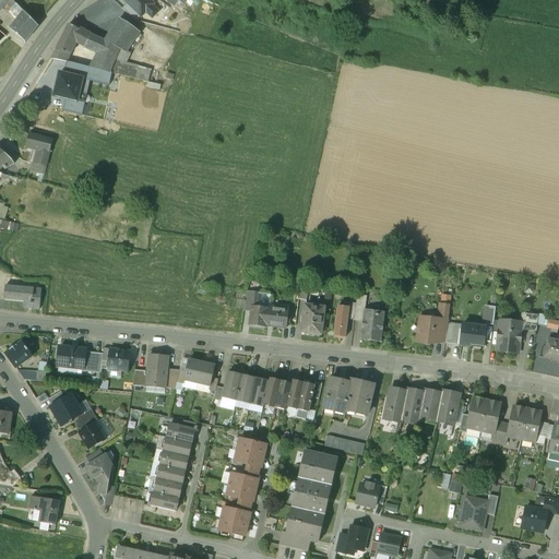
[(13,0),(6,0),(2,4),(3,7),(4,6),(9,9),(11,6),(21,14),(23,10),(13,0)]
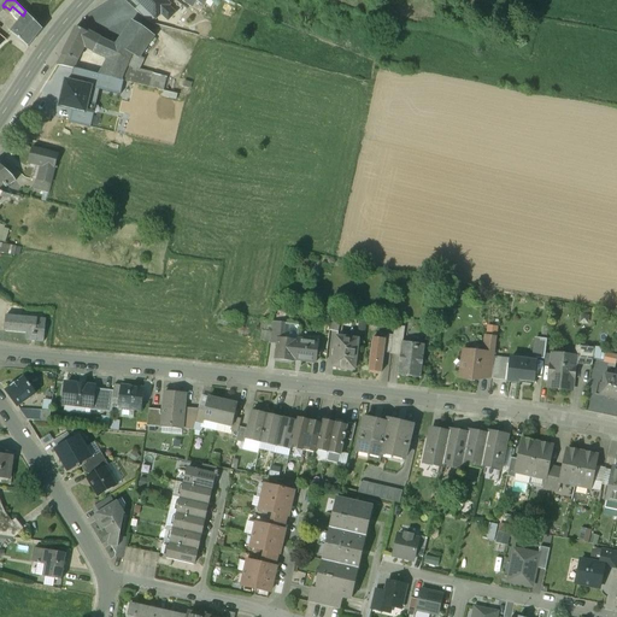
[(168,1),(165,0),(137,0),(139,1),(153,15),(154,16),(160,10),(166,17),(174,10),(166,4),(168,1)]
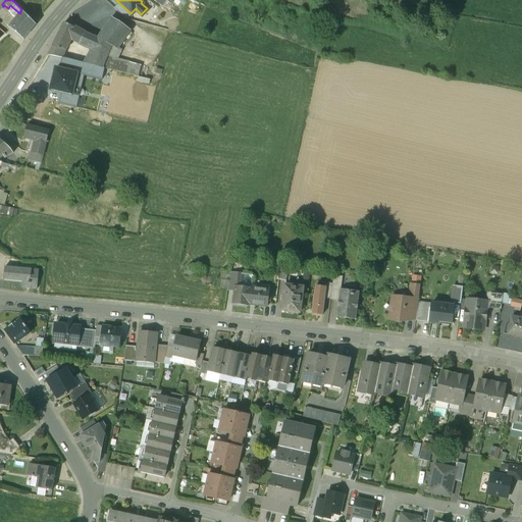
[(129,12),(117,1),(113,5),(125,17),(129,12)]
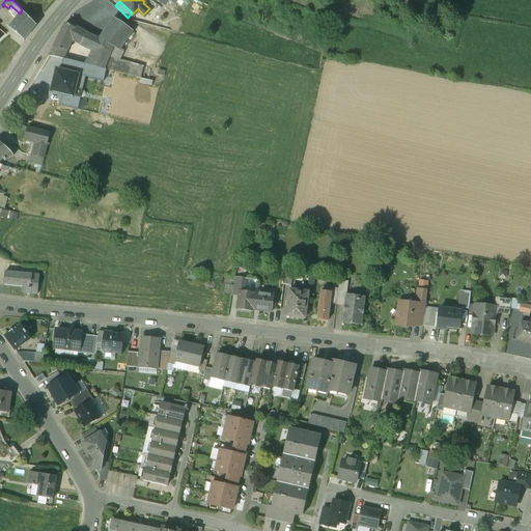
[(35,23),(22,9),(20,14),(8,26),(23,38),(35,23)]
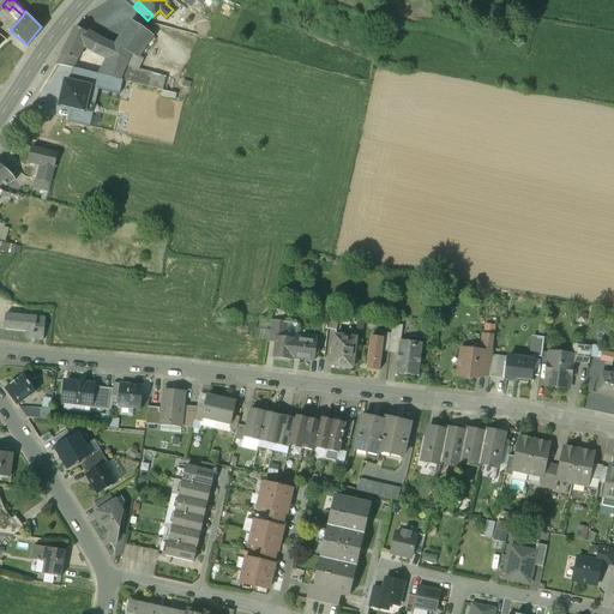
[(131,52),(137,55),(152,31),(131,17),(115,42),(131,52)]
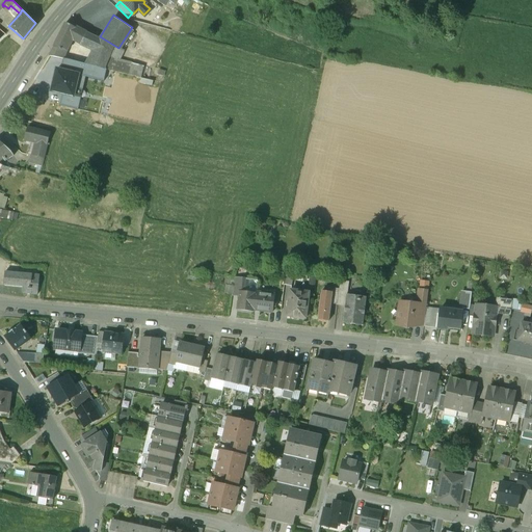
[(64,21),(52,44),(67,49),(71,36),(74,38),(78,27),(64,21)]
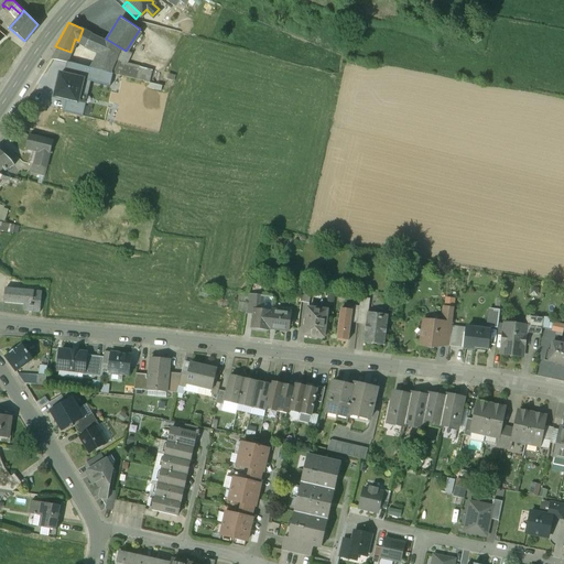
[(106,39),(83,29),(78,41),(99,51),(106,39)]
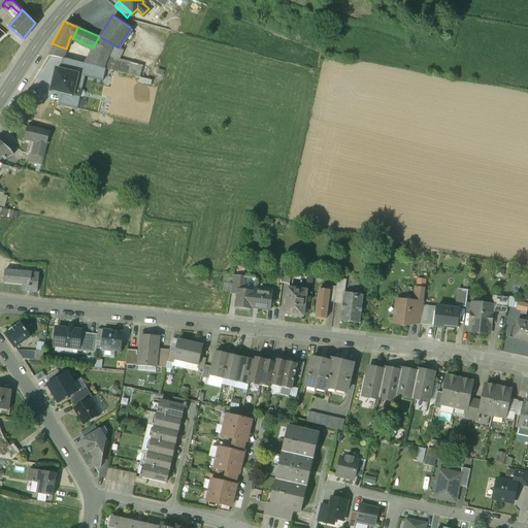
[(93,47),(87,61),(102,67),(112,44),(99,36),(93,47)]
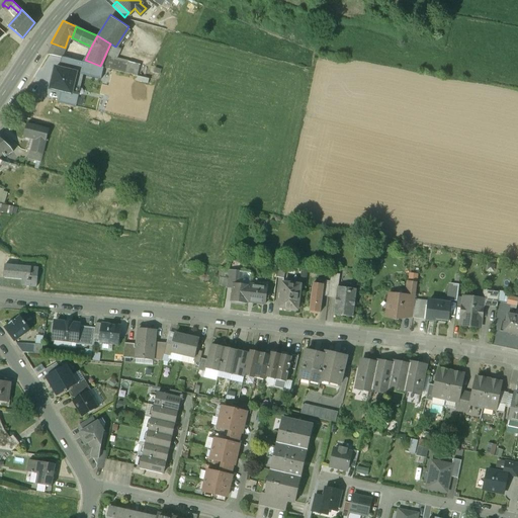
[(51,42),(47,53),(61,56),(65,48),(51,42)]
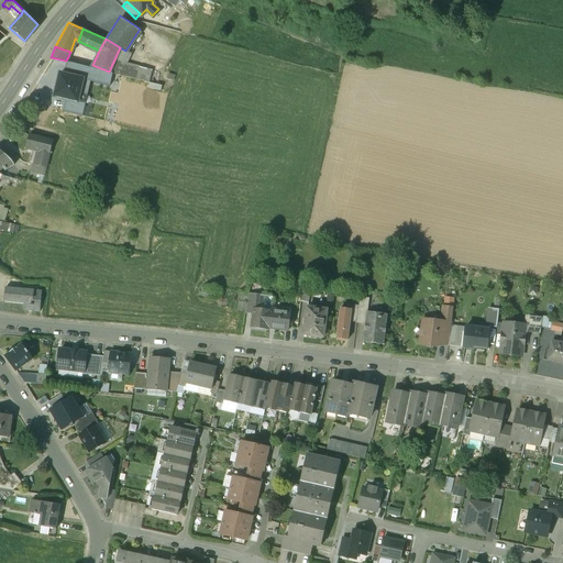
[(120,47),(109,72),(111,72),(147,80),(152,69),(127,63),(130,53),(125,51),(120,47)]
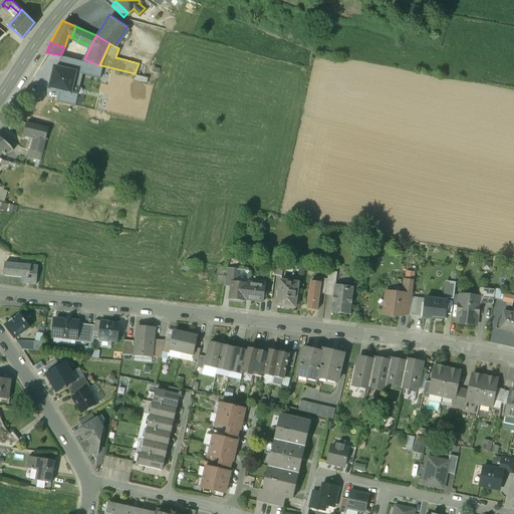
[(75,71),(78,72),(81,60),(60,55),(57,66),(75,70),(75,71)]
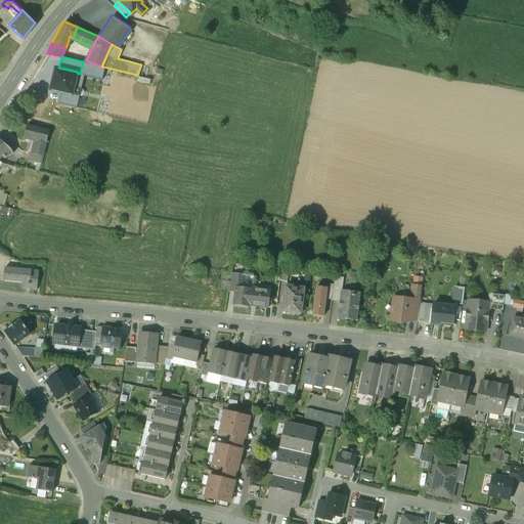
[(83,74),(101,79),(103,67),(101,67),(83,61),(80,74),(83,74)]
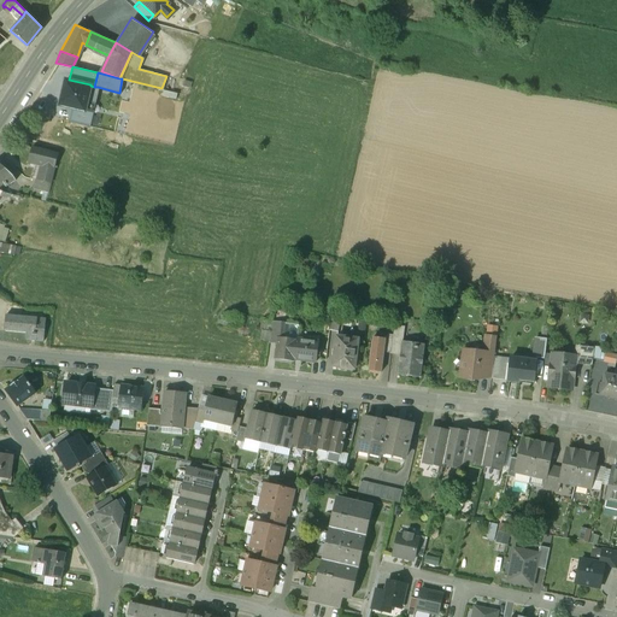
[(94,103),(98,87),(94,87),(90,86),(90,84),(69,80),(65,78),(58,104),(71,107),(84,110),(86,100),(94,103)]
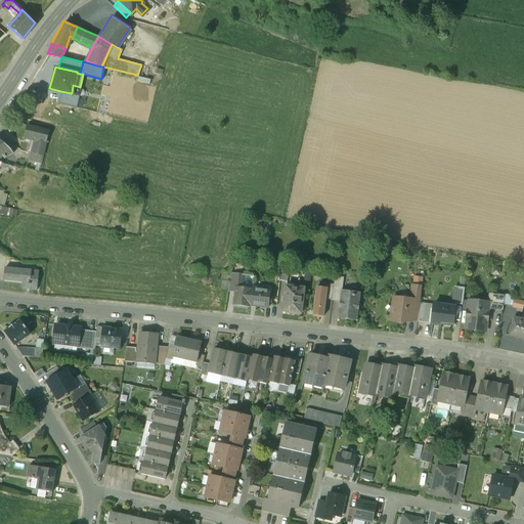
[(60,91),(57,101),(76,106),(78,95),(72,93),(60,91)]
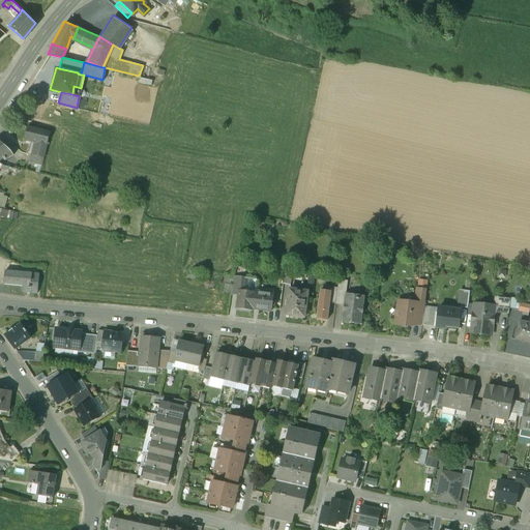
[(49,131),(26,125),(23,137),(26,137),(30,139),(35,140),(46,142),(49,131)]
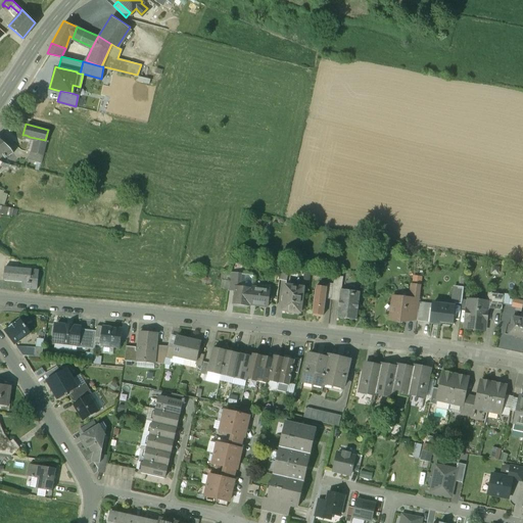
[(0,138),(0,155),(2,154),(3,157),(12,151),(9,147),(0,138)]
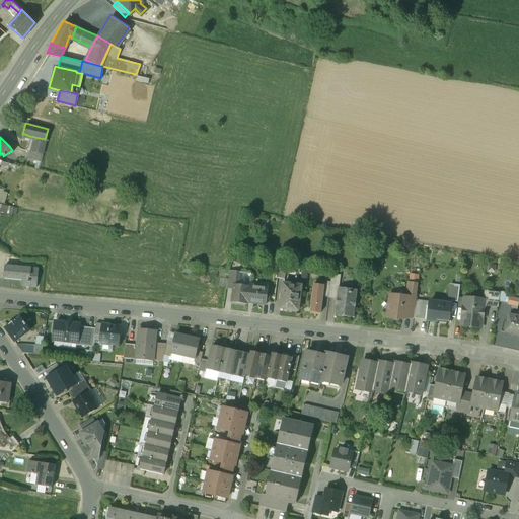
[(45,139),(34,137),(31,150),(42,153),(45,139)]
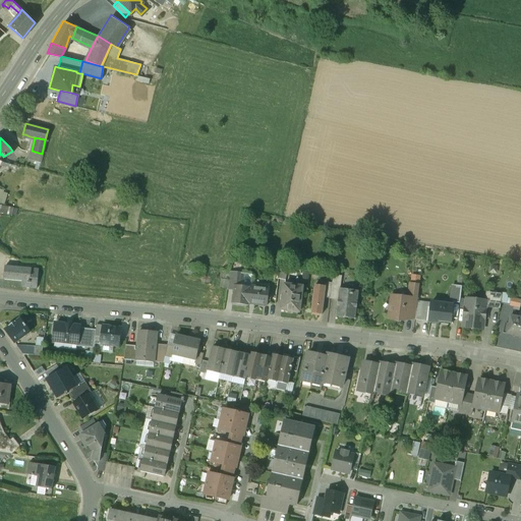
[(42,154),(32,151),(30,156),(30,158),(40,162),(42,154)]
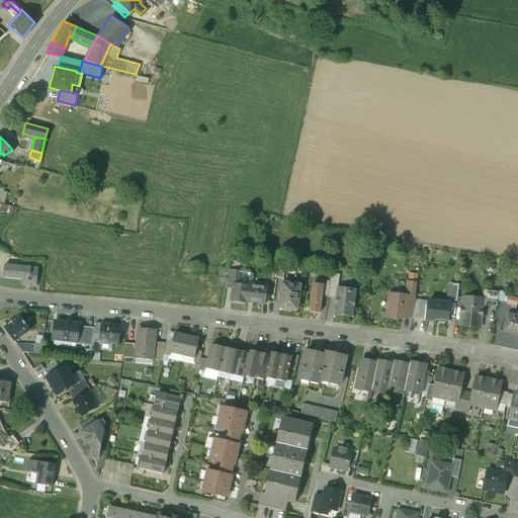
[(39,161),(29,157),(29,155),(18,153),(15,161),(37,167),(39,161)]
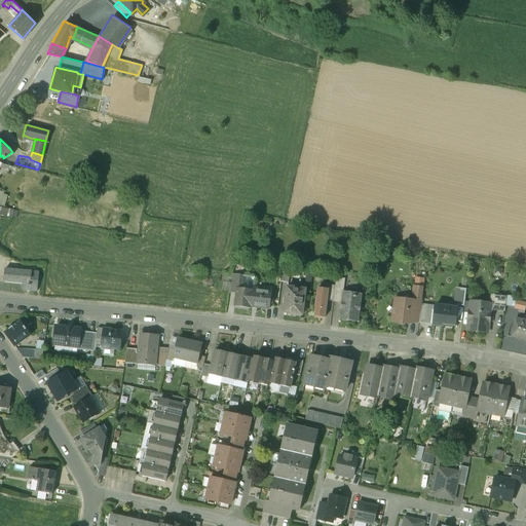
[(13,209),(0,205),(0,212),(11,216),(13,209)]
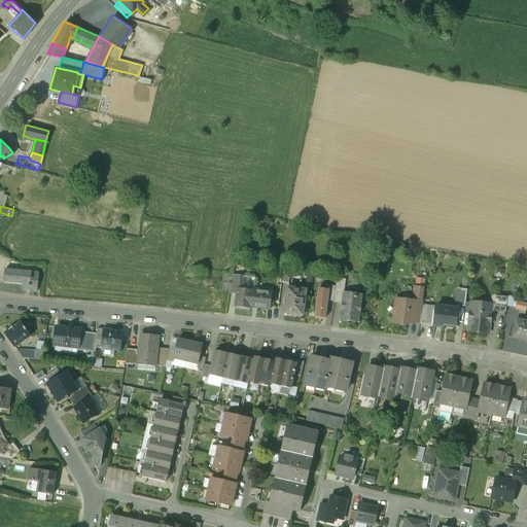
[(290,269),(283,268),(281,281),(288,282),(290,269)]
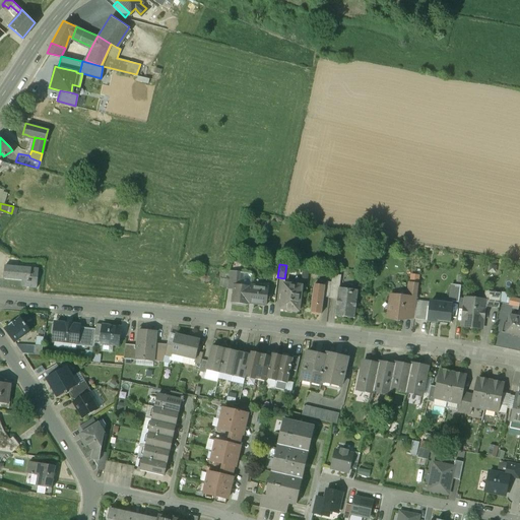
[(38,268),(4,265),(3,278),(21,280),(20,286),(36,287),(38,268)]
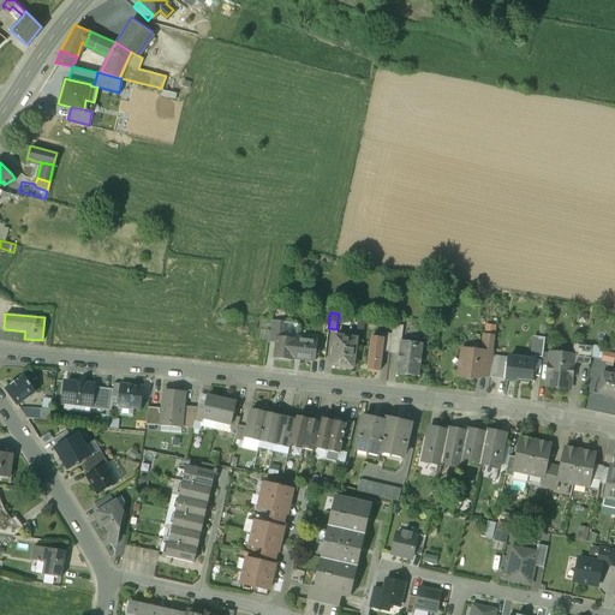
[(270,320),(264,318),(261,335),(268,336),(270,320)]
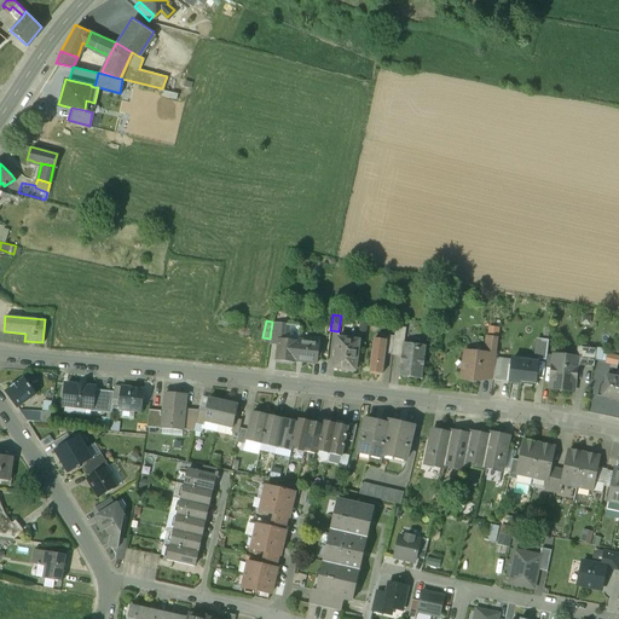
[(405,327),(395,325),(394,335),(392,353),(392,354),(401,356),(403,342),(404,342),(405,327)]
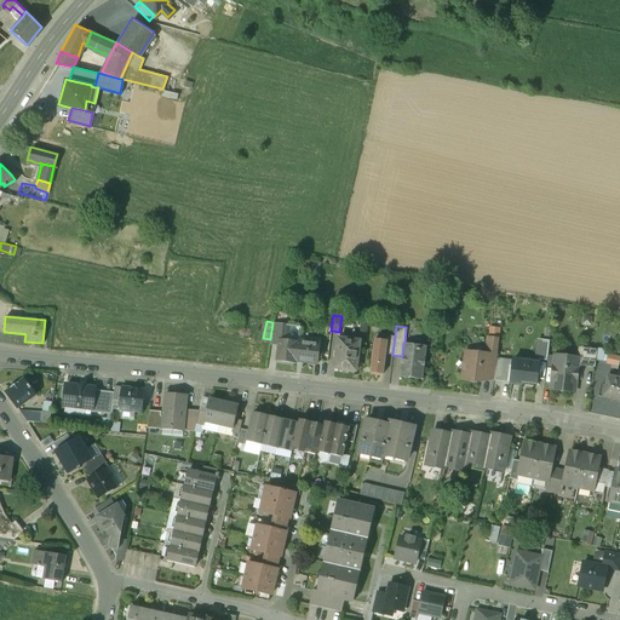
[(360,340),(338,337),(337,350),(336,350),(334,357),(336,357),(334,367),(354,369),(354,361),(357,361),(360,340)]
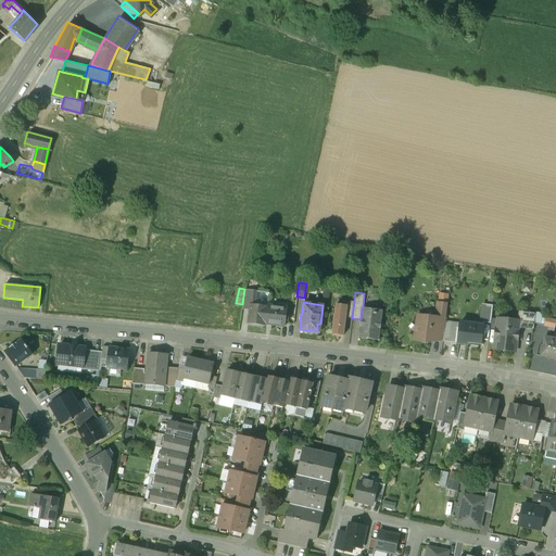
[(346,304),(336,303),(335,312),(333,313),(332,318),(333,319),(332,333),(333,333),(335,336),(340,336),(341,335),(343,335),(345,316),(348,304),(346,304)]
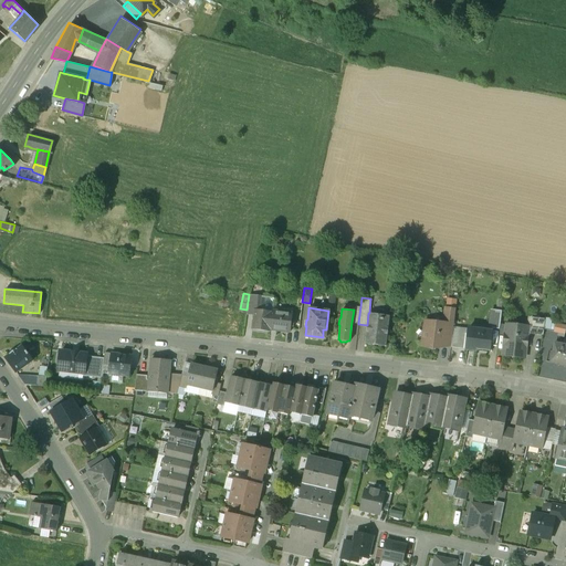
[(456,310),(446,308),(443,325),(444,325),(443,335),(447,335),(452,336),(453,326),(456,310)]
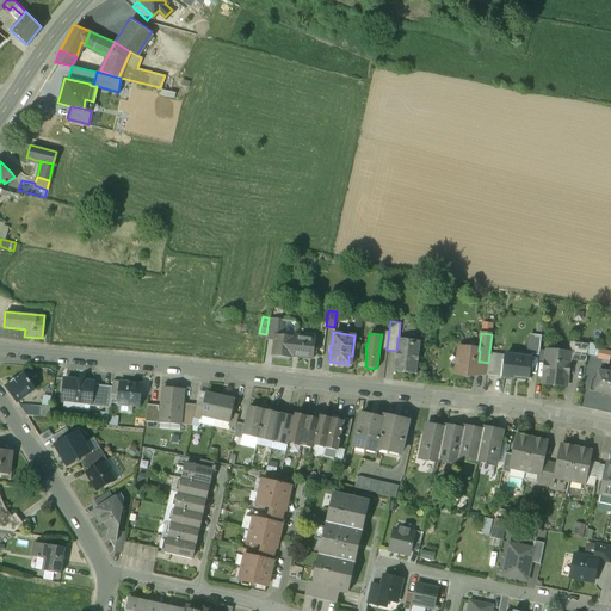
[(281,335),(275,334),(275,335),(272,355),(291,357),(294,337),(281,335)]
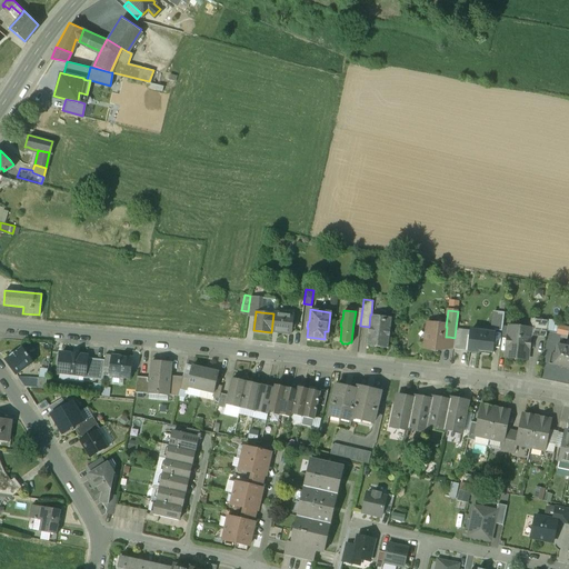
[(505,312),(497,311),(495,329),(502,330),(505,312)]
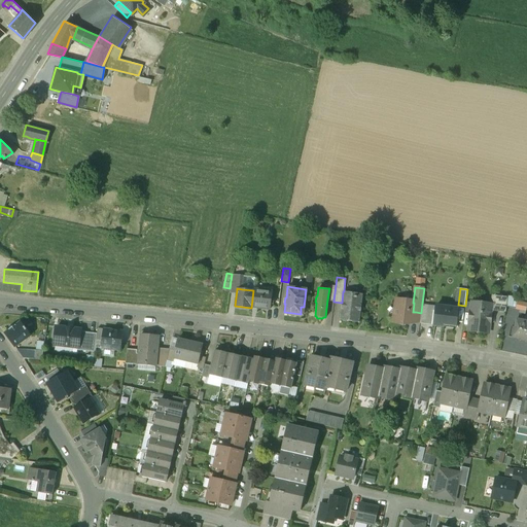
[(271,292),(253,290),(251,308),(269,310),(271,292)]
